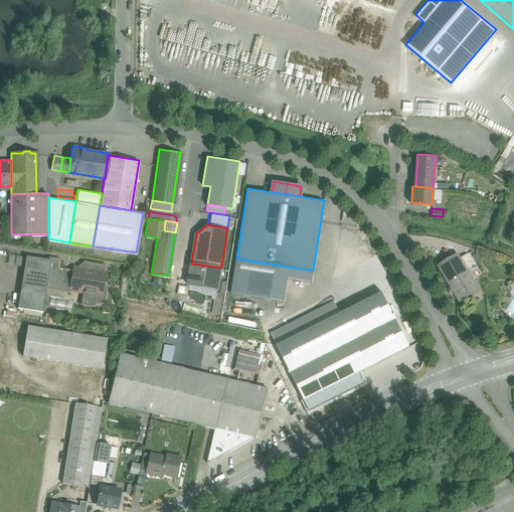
[(456,252),(439,264),(449,281),(467,271),(456,252)]
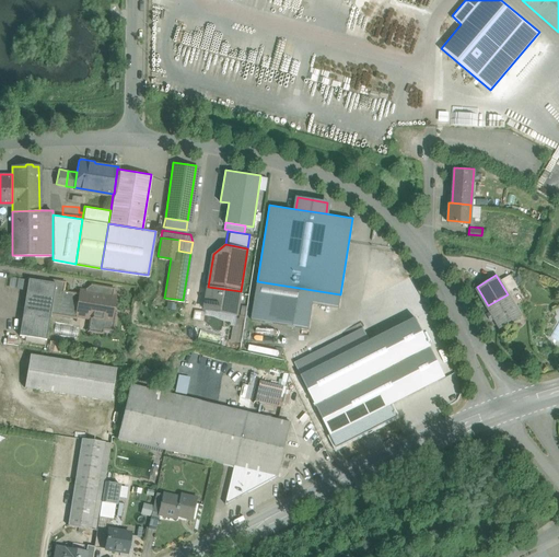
[(54,281),(27,277),(19,334),(45,338),(49,312),(55,281),(54,281)]
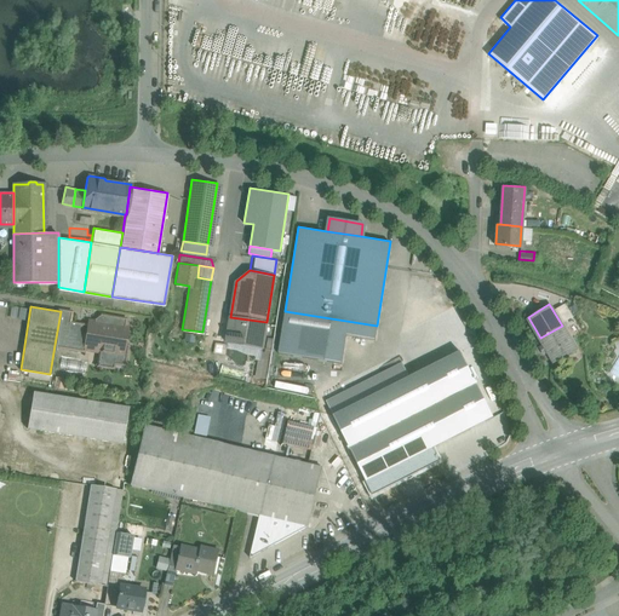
[(72,310),(62,309),(59,311),(61,311),(55,345),(82,349),(84,345),(87,323),(69,321),(72,310)]
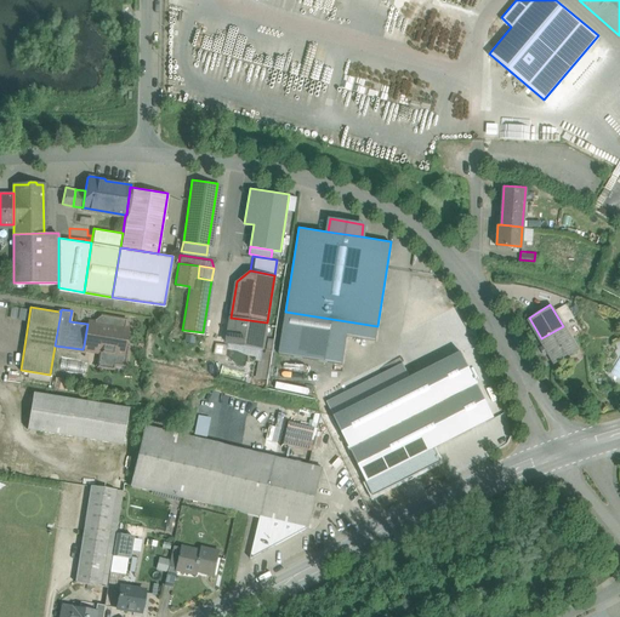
[(377,326),(285,312),(278,353),(342,363),(346,333),(375,338),(377,326)]
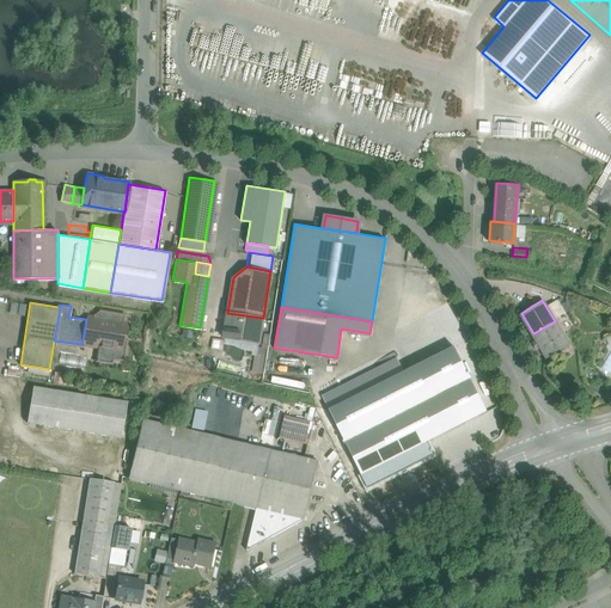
[(99,309),(99,312),(95,315),(95,318),(89,317),(86,319),(83,341),(97,343),(96,356),(111,358),(112,355),(123,357),(126,339),(123,338),(126,323),(122,323),(123,313),(99,309)]
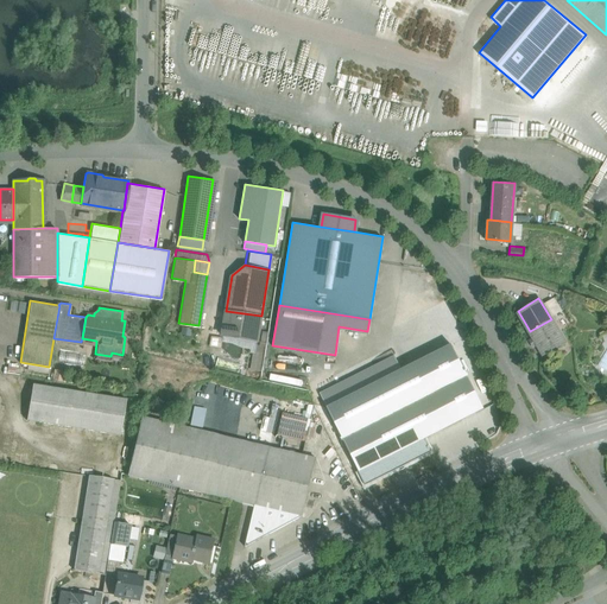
[(261,316),(226,311),(222,334),(255,339),(258,339),(261,316)]
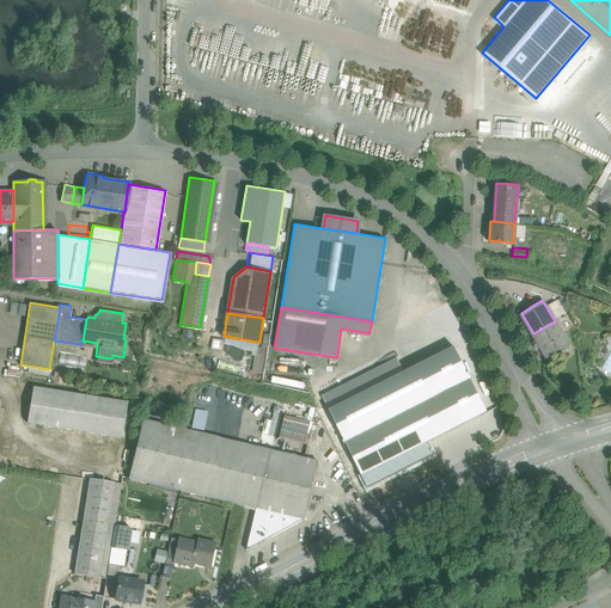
[(555,321),(533,333),(547,355),(567,342),(555,321)]
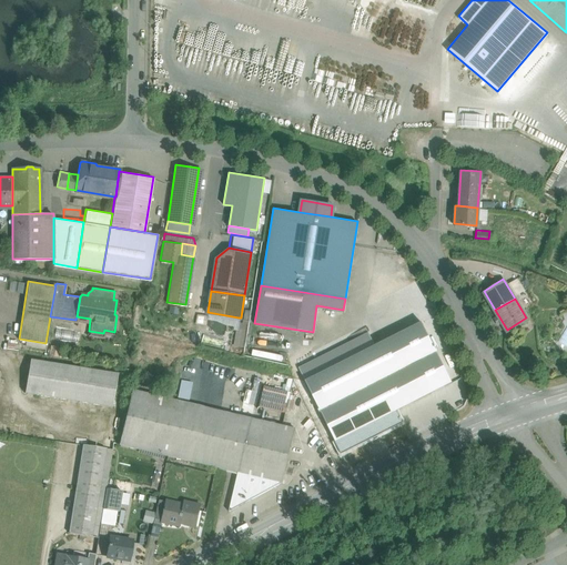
[(241,318),(239,318),(234,344),(243,345),(247,319),(241,318)]
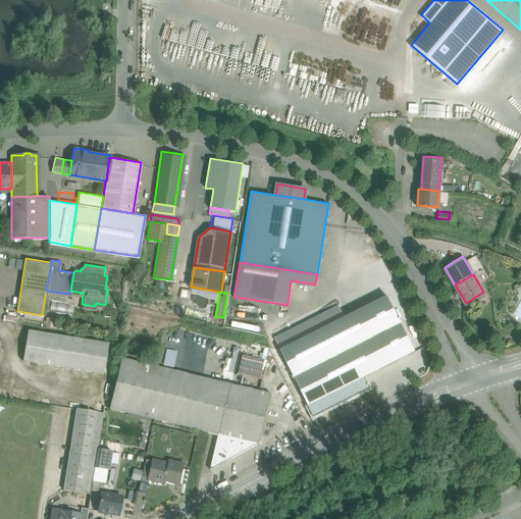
[(414,349),(386,295),(362,307),(376,334),(389,362),(414,349)]
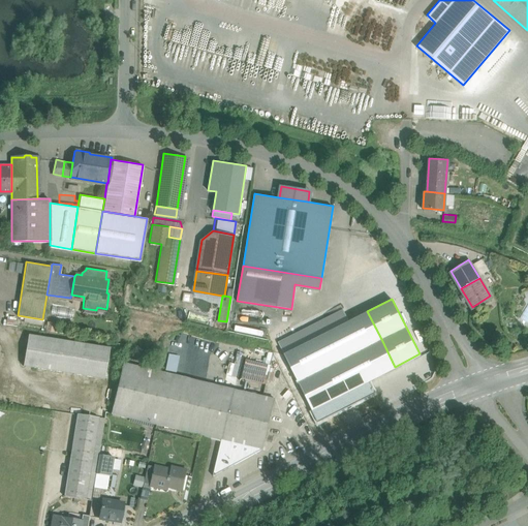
[(342,307),(277,340),(298,381),(381,339),(367,311),(348,320),(342,307)]
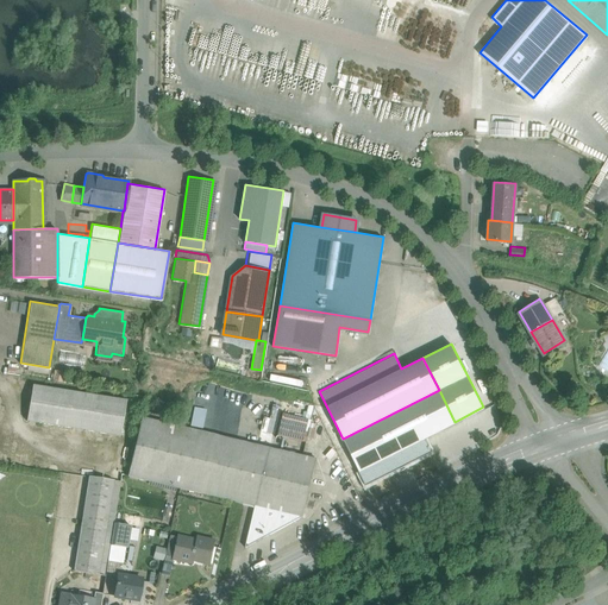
[(217,366),(239,370),(242,359),(218,355),(217,366)]
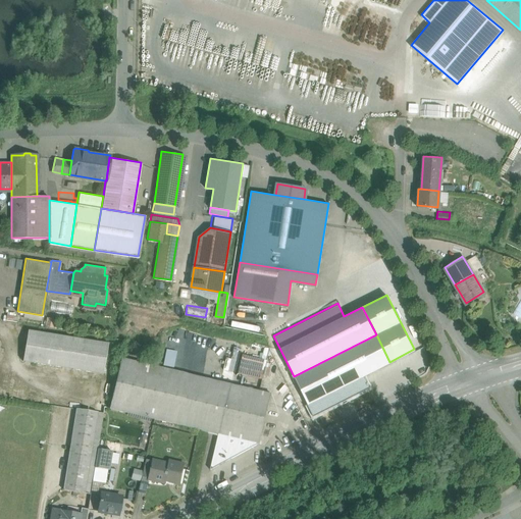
[(44,325),(54,327),(56,317),(46,315),(44,325)]
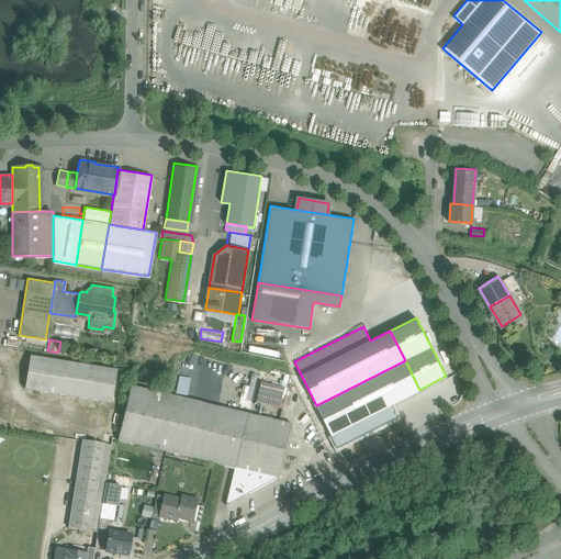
[(115,368),(29,354),(24,387),(111,401),(115,368)]
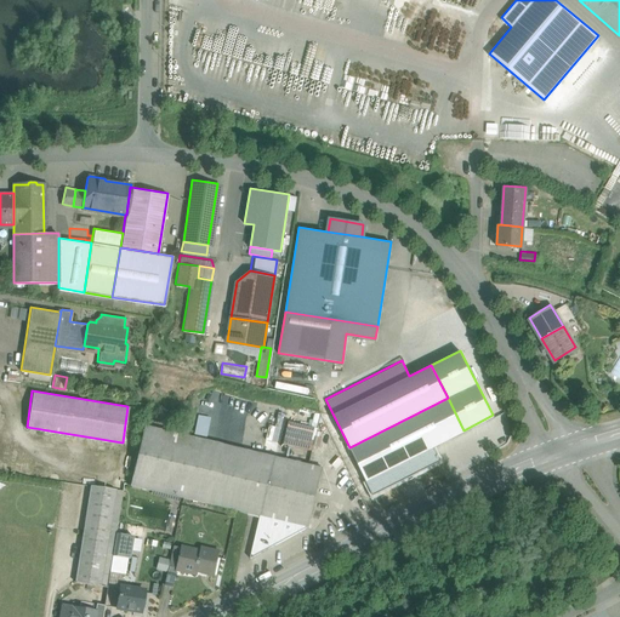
[(448,398),(350,447),(367,480),(432,446),(464,430),(448,398)]
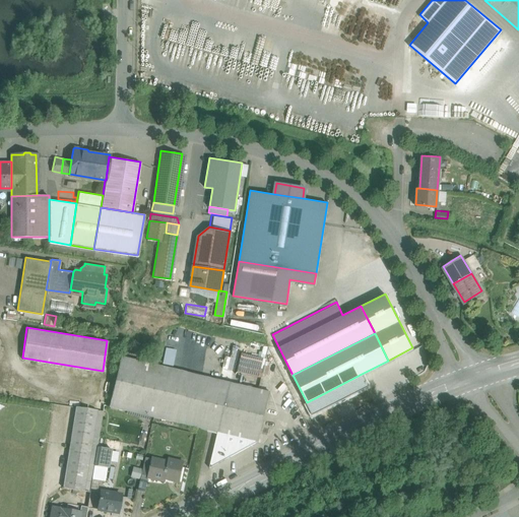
[(269,390),(120,356),(108,405),(217,431),(209,466),(257,440),(269,390)]
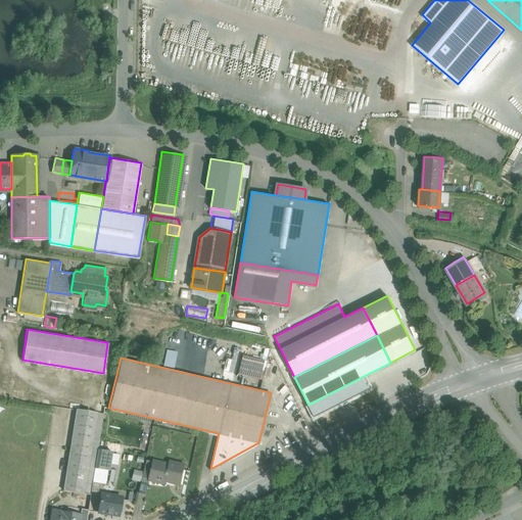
[(309,405),(307,405),(314,416),(369,387),(364,376),(309,405)]
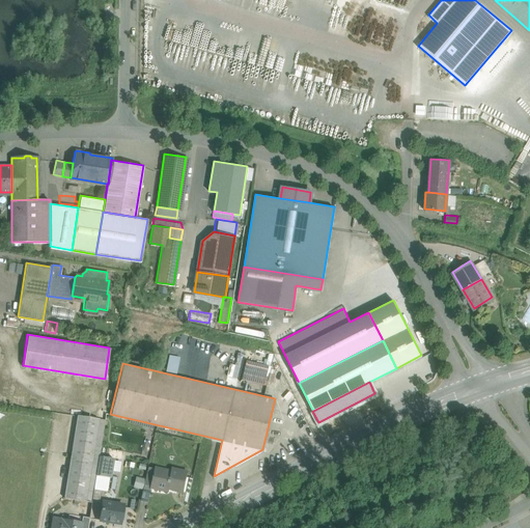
[(77,414),(64,497),(91,501),(91,498),(93,487),(95,473),(99,454),(105,418),(77,414)]
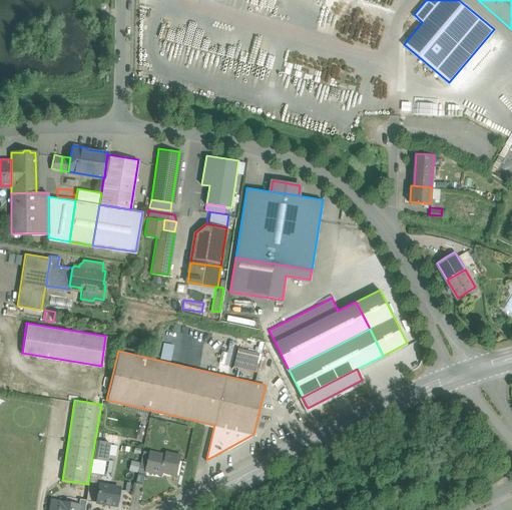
[(109,442),(95,439),(92,457),(104,459),(106,460),(109,442)]
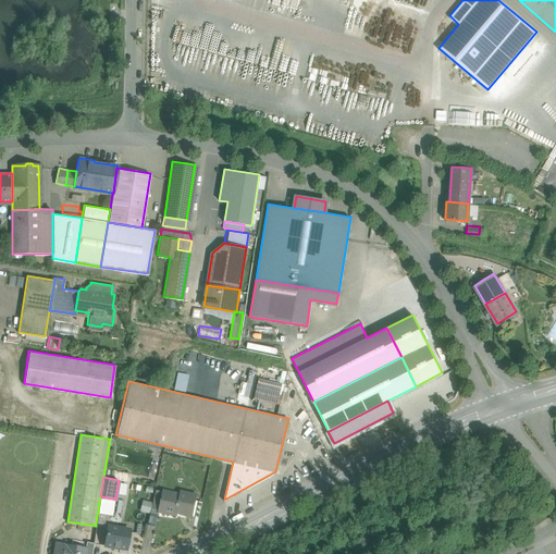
[(171,495),(161,493),(162,490),(161,490),(159,497),(157,509),(174,513),(175,509),(192,514),(196,494),(178,490),(177,493),(171,492),(171,495)]
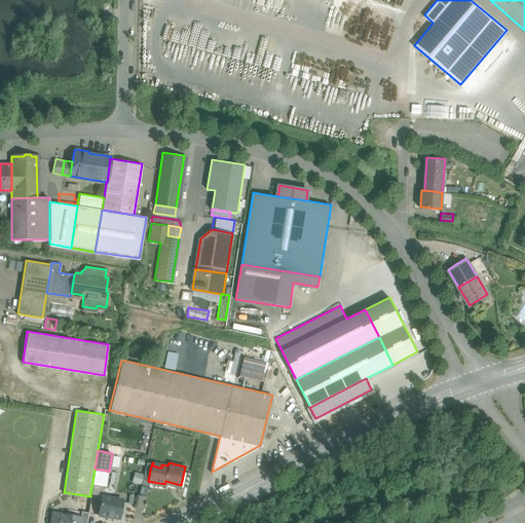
[(107,471),(95,469),(92,482),(100,483),(105,484),(107,471)]
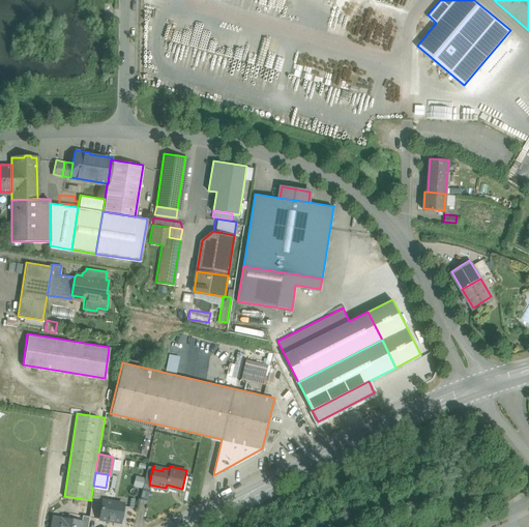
[(151,473),(145,472),(142,486),(149,488),(149,485),(151,473)]
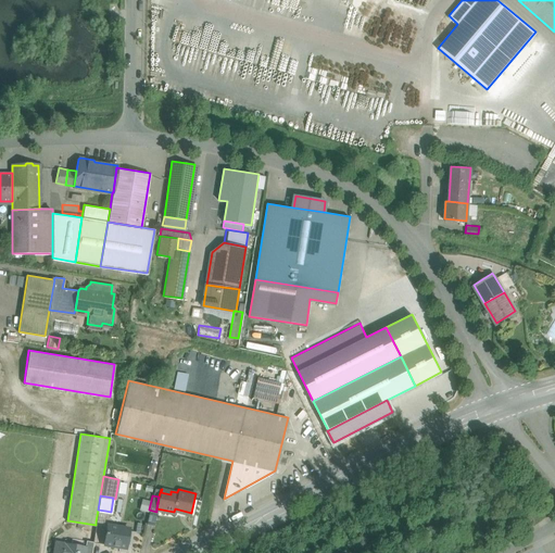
[(98,510),(96,522),(103,523),(105,511),(98,510)]
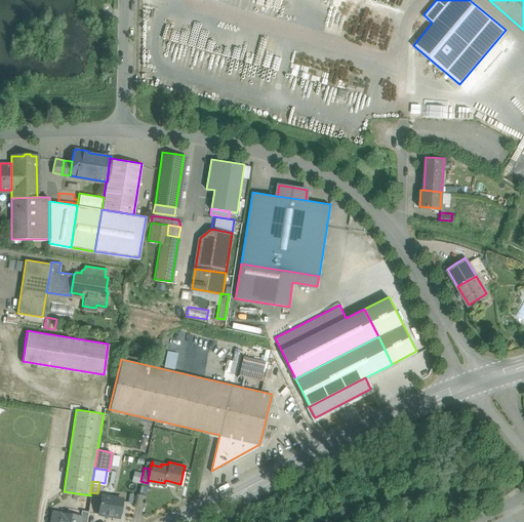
[(145,495),(148,483),(140,481),(137,493),(145,495)]
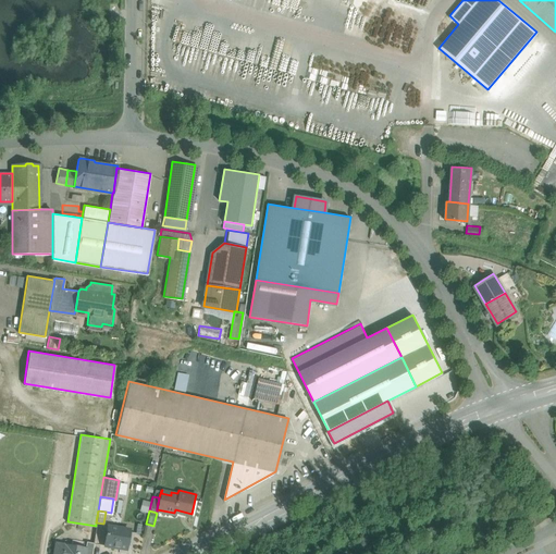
[(128,529),(107,525),(103,544),(126,548),(128,529)]
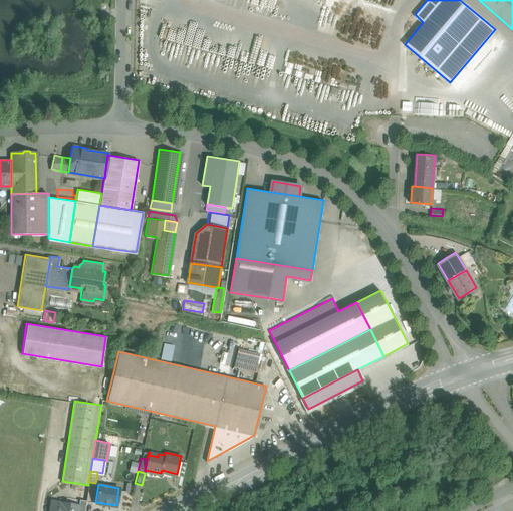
[(83,510),(85,499),(79,498),(78,504),(77,510),(83,510)]
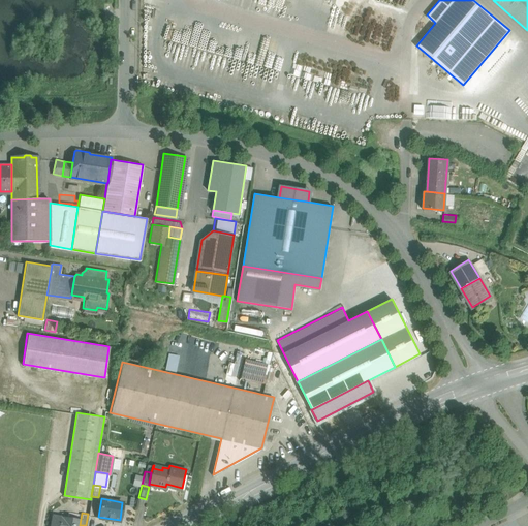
[(81,519),(53,515),(50,525),(80,525),(81,519)]
